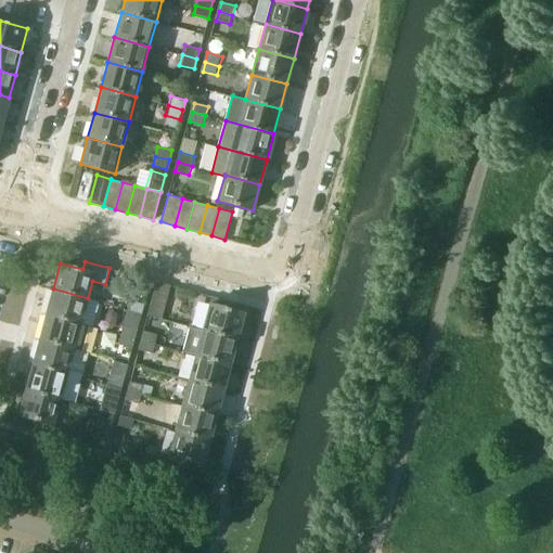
[(162,318),(170,284),(156,280),(148,314),(162,318)]
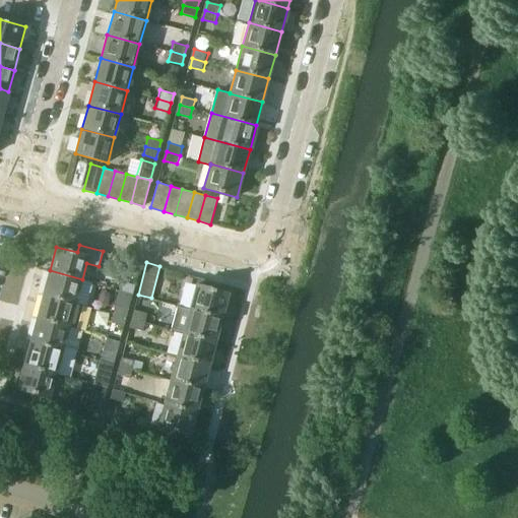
[(76,303),(82,279),(50,270),(44,294),(76,303)]
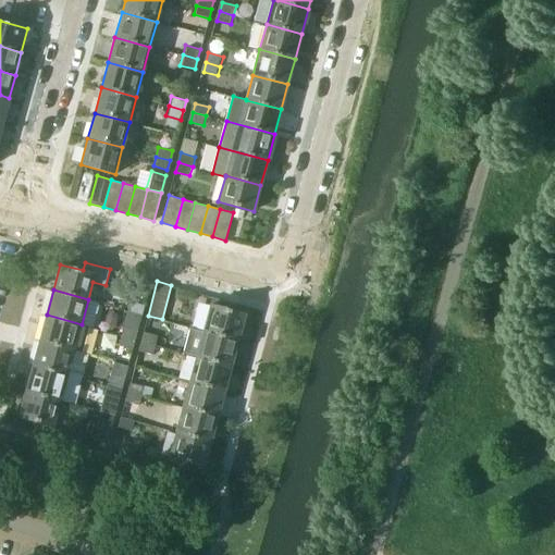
[(144,315),(146,305),(132,301),(130,310),(144,315)]
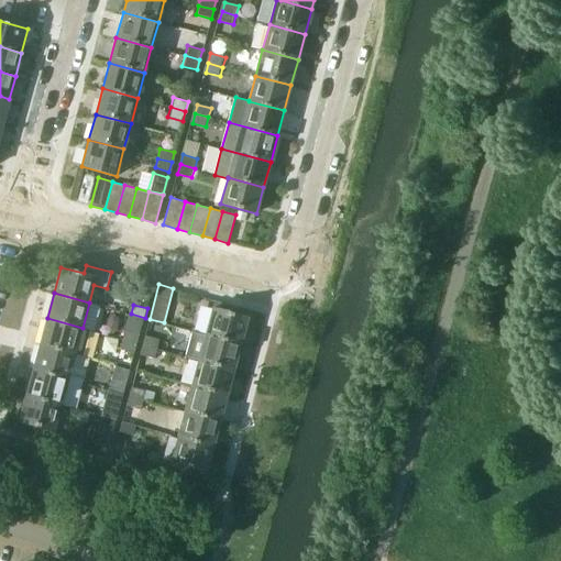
[(241,343),(249,317),(212,307),(205,333),(241,343)]
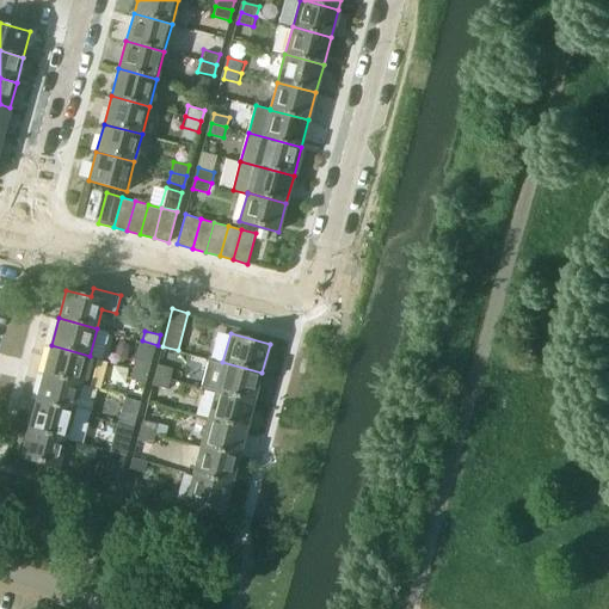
[(51,345),(43,374),(81,383),(96,387),(103,360),(90,356),(51,345)]
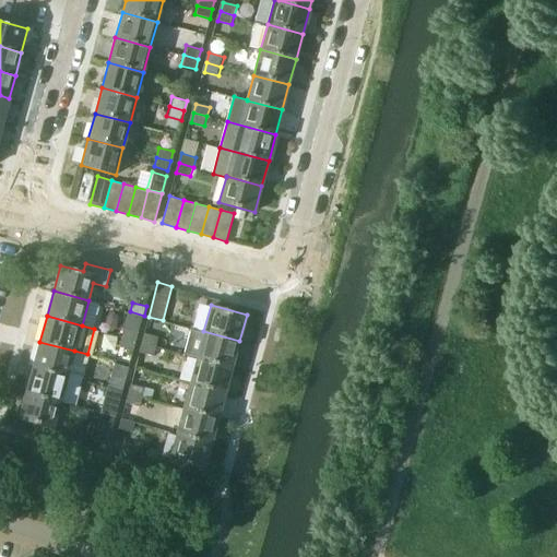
[(138,341),(140,332),(126,328),(123,336),(138,341)]
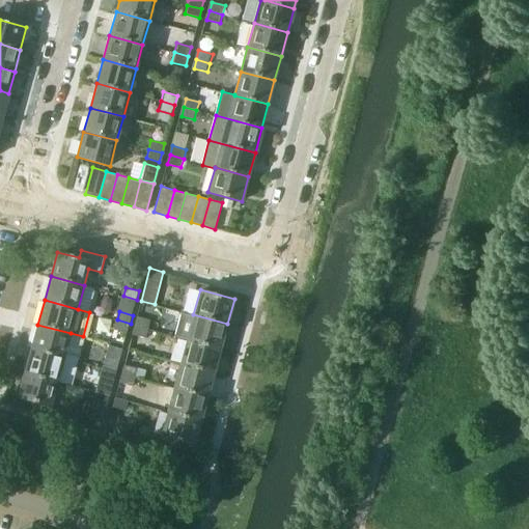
[(182,311),(175,336),(187,339),(221,347),(227,324),(193,314),(182,311)]
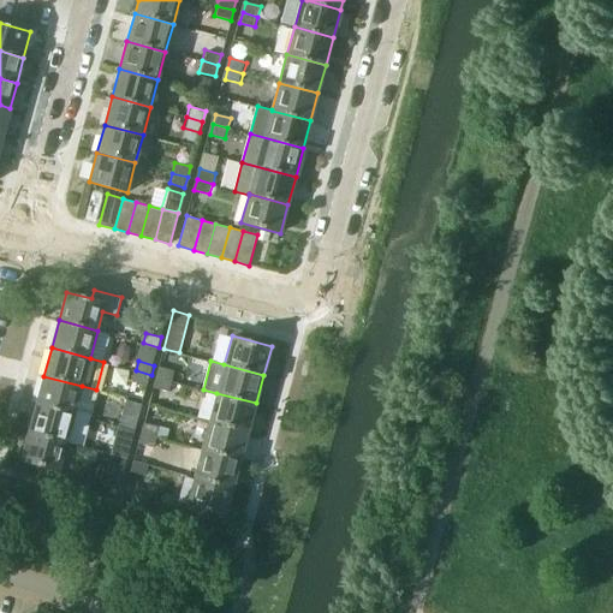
[(174,381),(177,370),(160,365),(158,376),(174,381)]
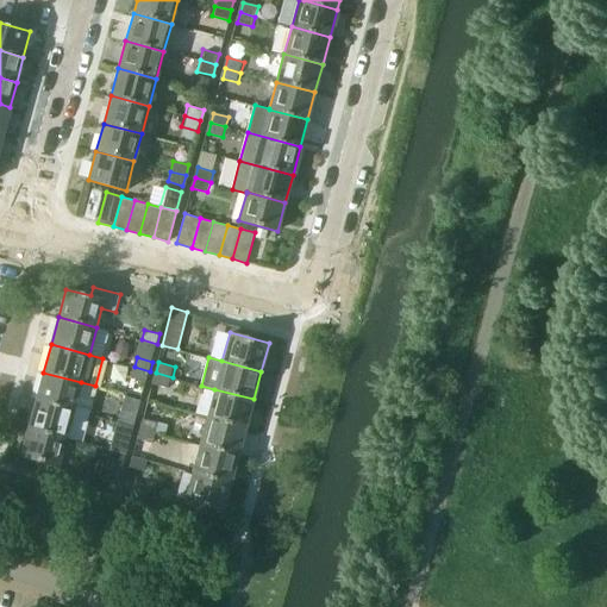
[(148,381),(150,371),(135,367),(132,377),(148,381)]
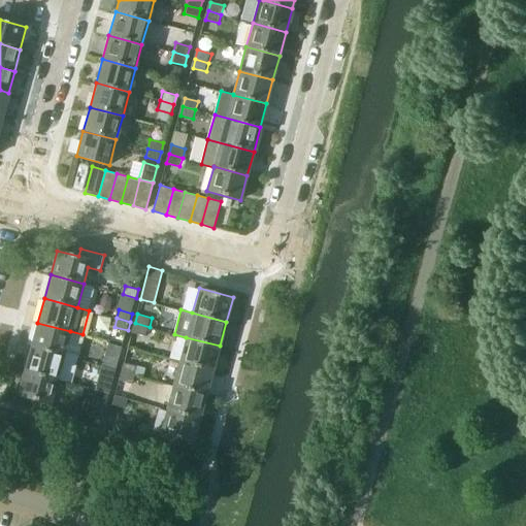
[(64,356),(70,331),(37,323),(31,347),(64,356)]
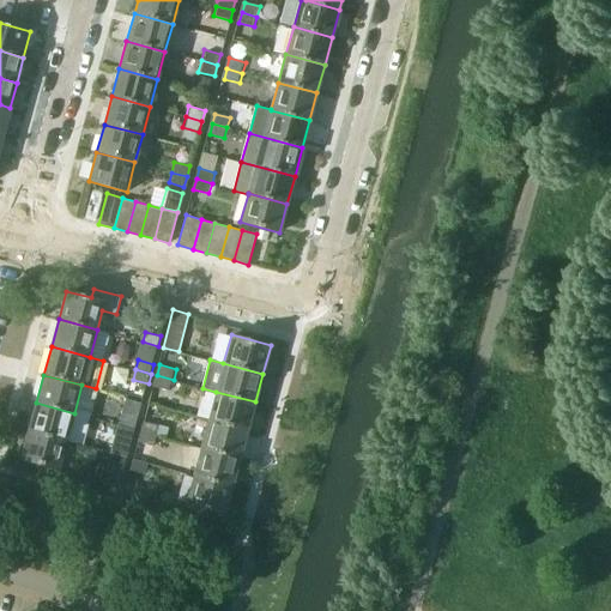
[(170,391),(174,380),(157,375),(155,386),(170,391)]
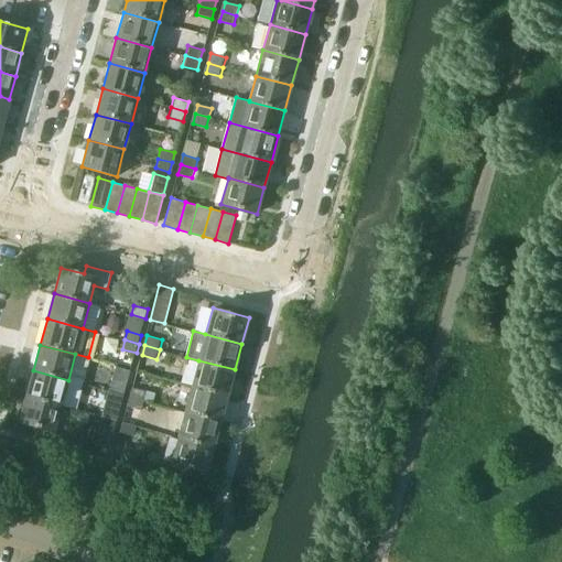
[(227,396),(235,369),(198,360),(192,386),(227,396)]
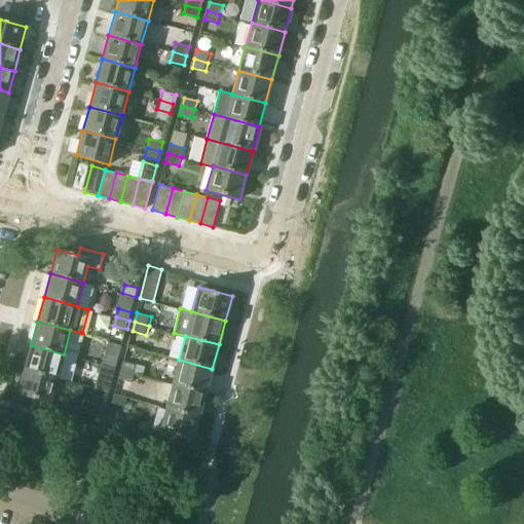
[(115,368),(121,345),(109,341),(103,365),(115,368)]
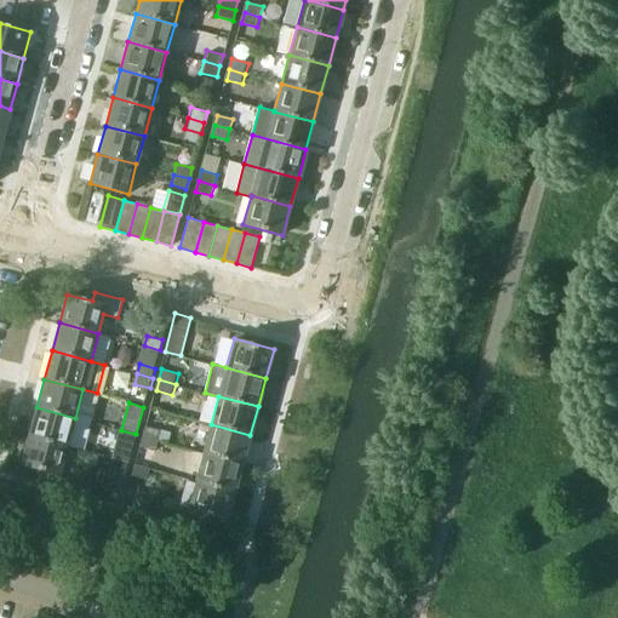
[(68,446),(75,418),(36,407),(29,435),(68,446)]
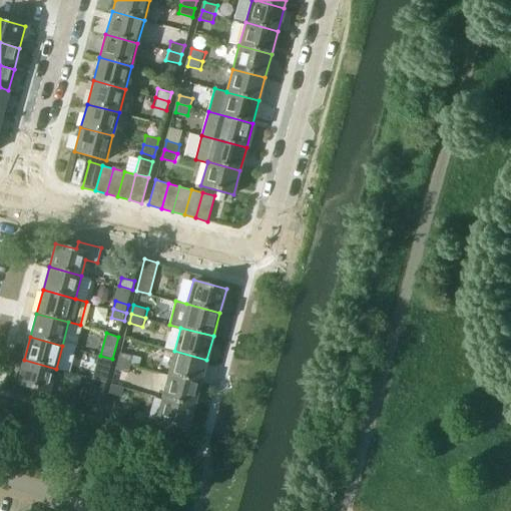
[(200,383),(206,360),(174,351),(168,374),(200,383)]
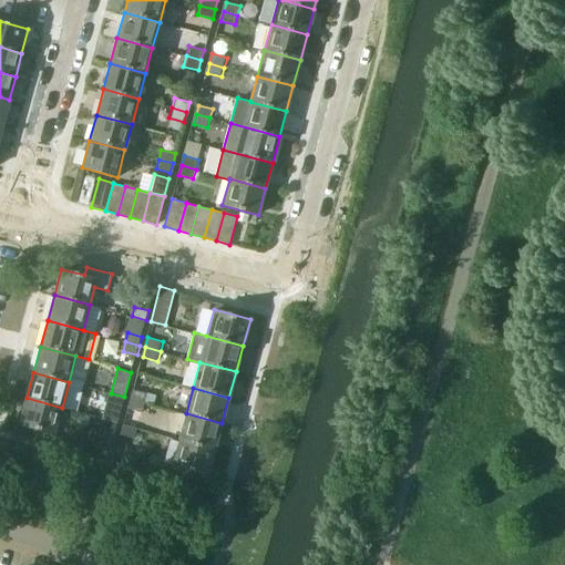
[(146,402),(149,392),(134,389),(132,399),(146,402)]
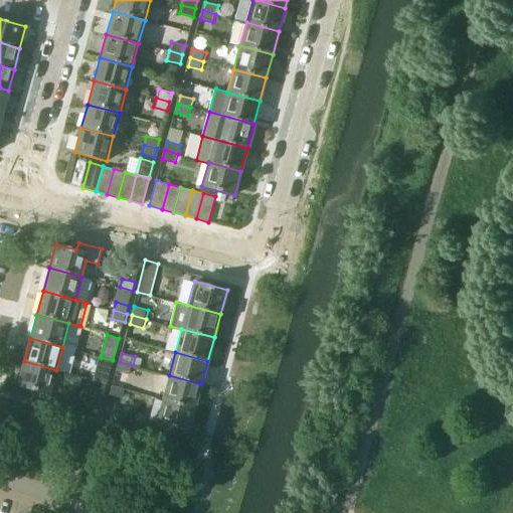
[(107,384),(113,360),(101,357),(94,380),(107,384)]
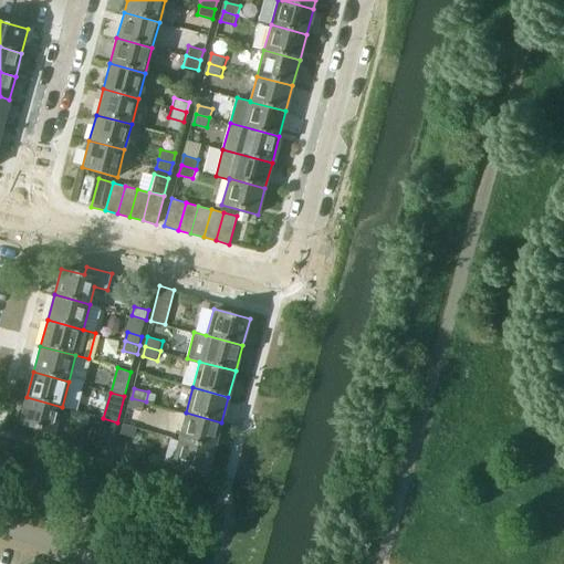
[(54,434),(62,407),(27,397),(19,425),(54,434)]
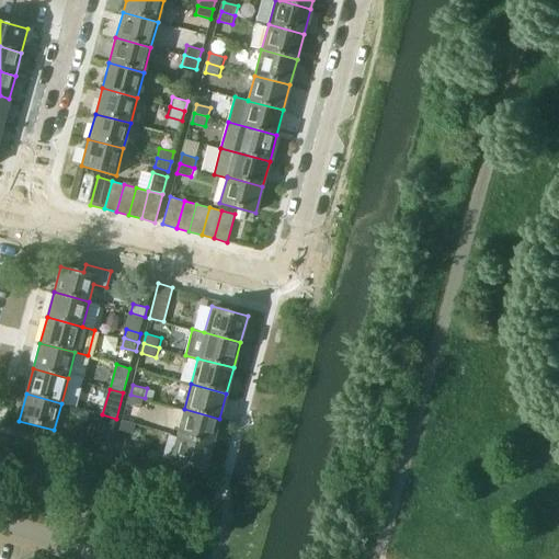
[(141,409),(145,398),(130,395),(127,405),(141,409)]
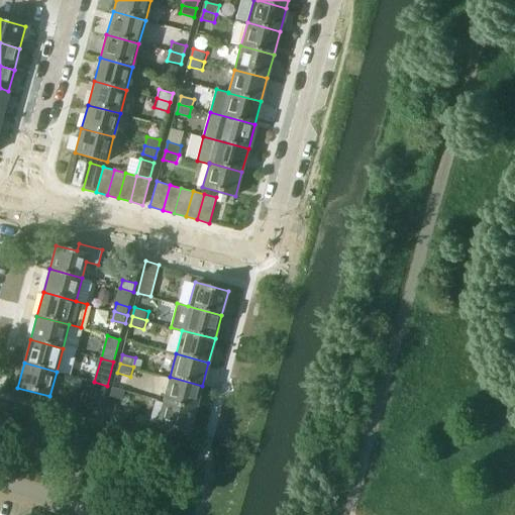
[(196,409),(202,386),(170,377),(163,401),(196,409)]
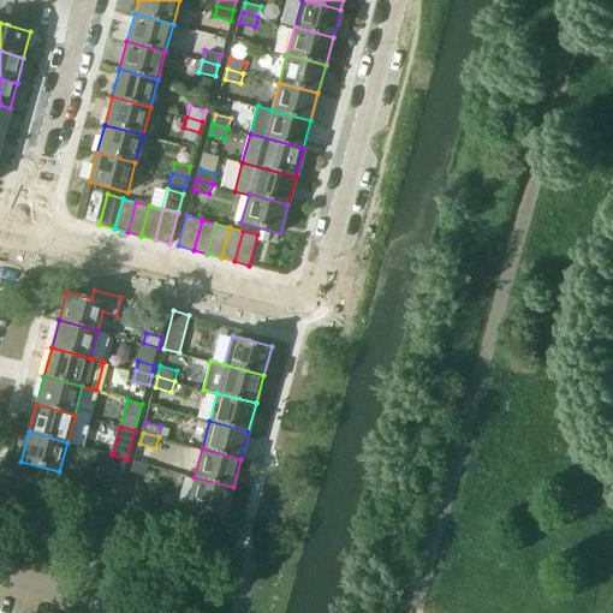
[(120,488),(128,459),(112,454),(105,483),(120,488)]
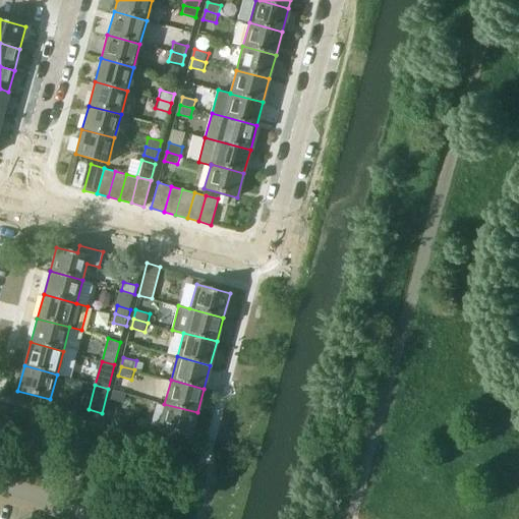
[(125,404),(127,394),(114,390),(111,401),(125,404)]
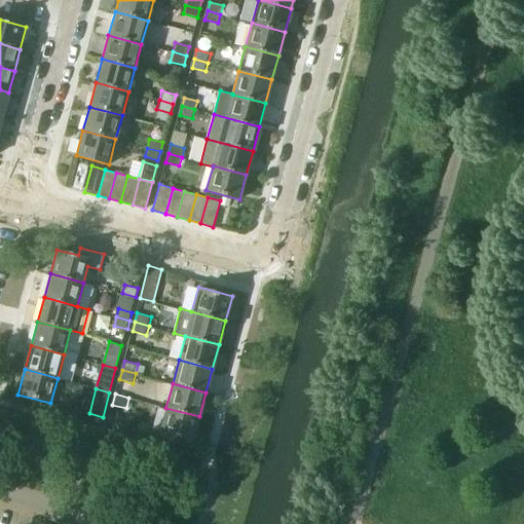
[(192,441),(199,416),(165,408),(159,433),(192,441)]
